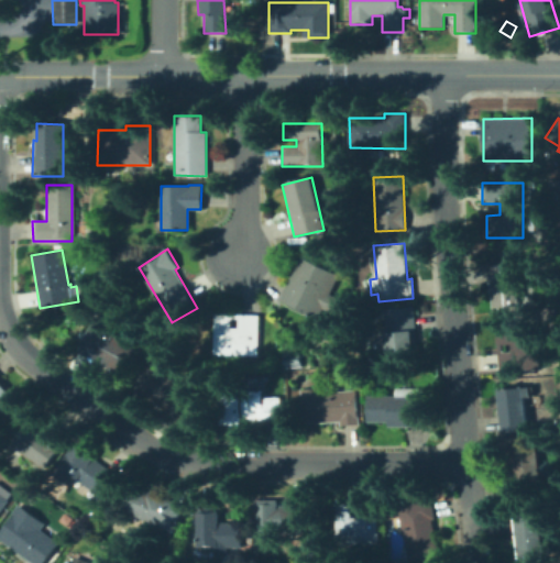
[(338,275),(317,319),(278,301),(299,257),(338,275)]
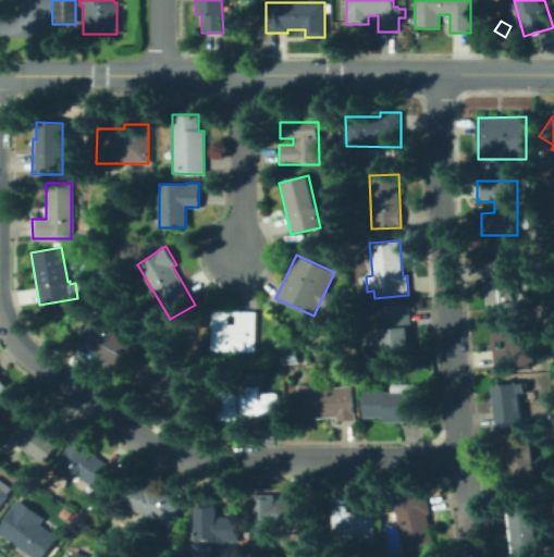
[(514,302),(488,305),(483,263),(509,260),(514,302)]
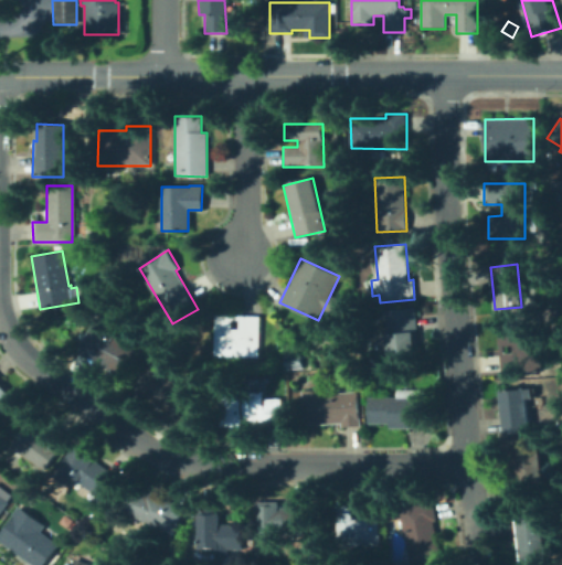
[(416,365),(390,366),(385,310),(416,309),(419,348),(416,348),(416,365)]
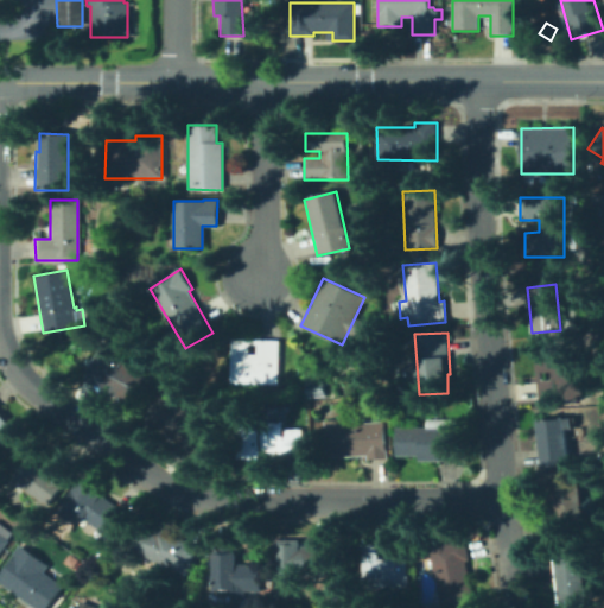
[(278,341),(277,384),(231,382),(233,339),(278,341)]
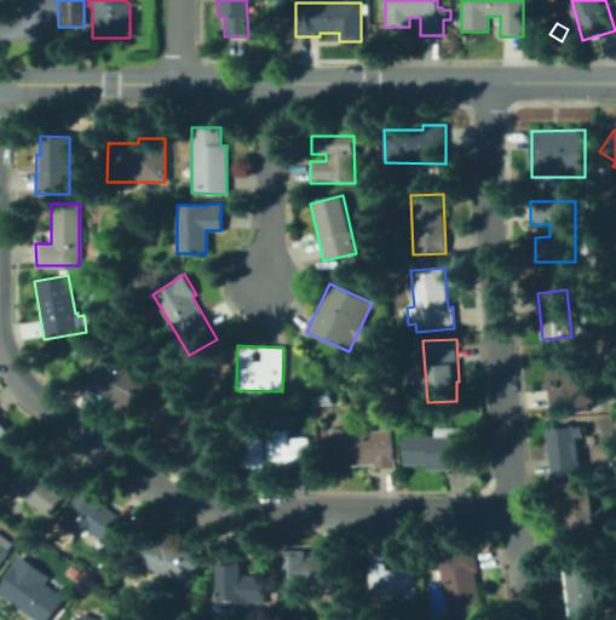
[(148,382),(131,412),(107,397),(108,396),(87,384),(104,356),(148,382)]
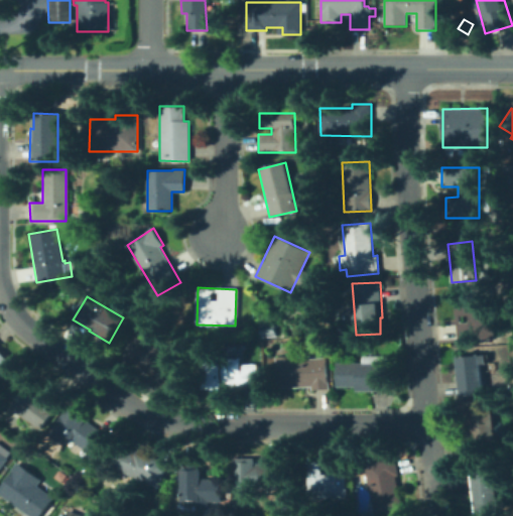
[(494,298),(495,340),(456,340),(455,299),(494,298)]
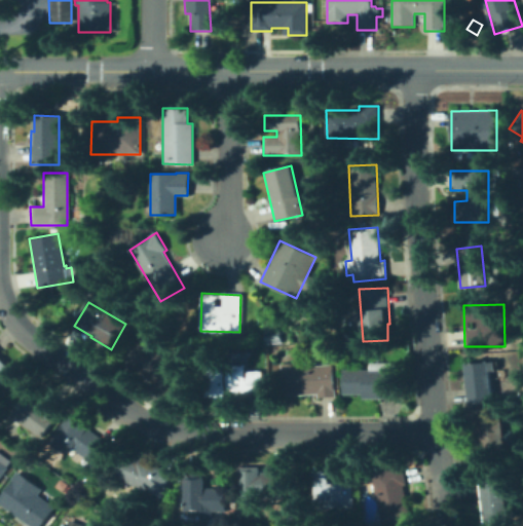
[(282,343),(266,345),(265,332),(279,330),(282,343)]
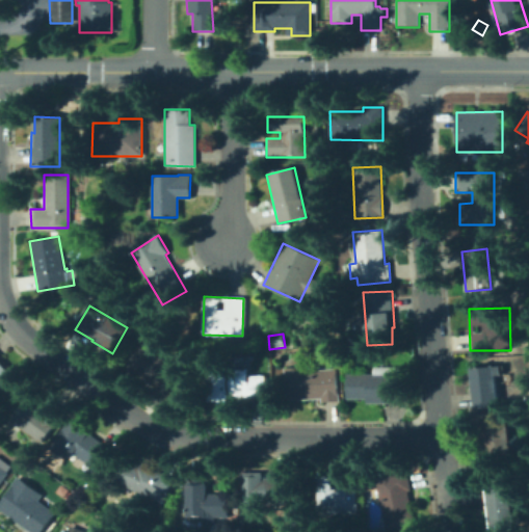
[(138,345),(168,361),(170,355),(187,365),(173,393),(174,394),(172,398),(154,389),(155,387),(125,372),(138,345)]
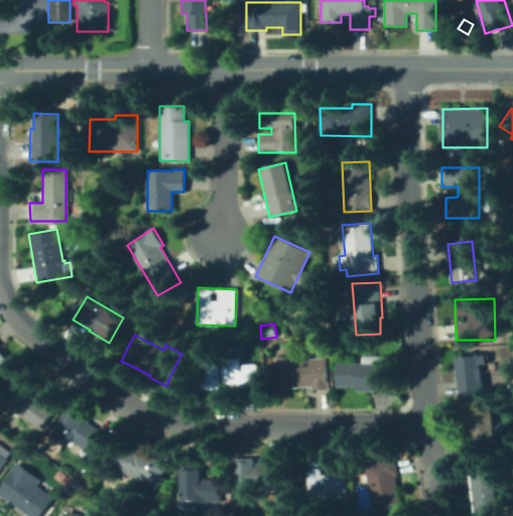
[(0,352),(12,364),(0,376),(0,352)]
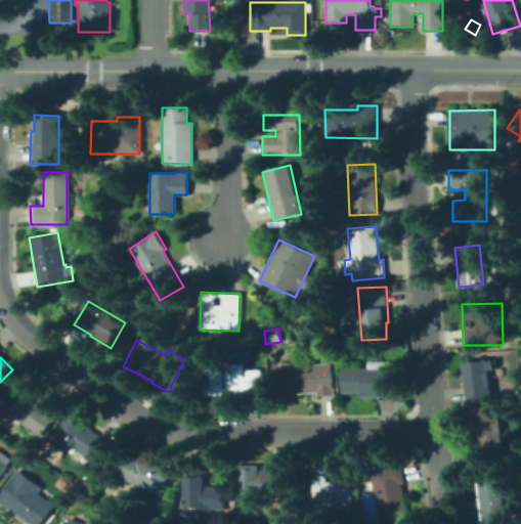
[(488,370),(491,401),(488,400),(472,402),(472,403),(469,403),(465,363),(494,360),(495,369),(488,370)]
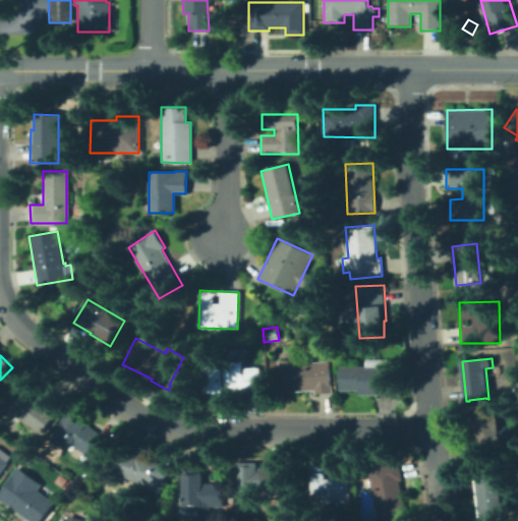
[(296,359),(296,363),(329,360),(332,392),(315,393),(315,390),(282,393),(278,360),(296,359)]
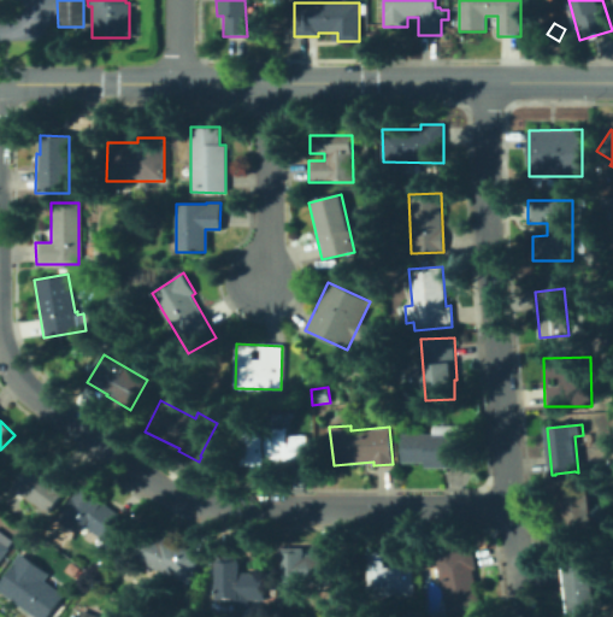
[(307,435),(307,460),(266,460),(265,466),(243,466),(243,428),(287,428),(287,435),(307,435)]
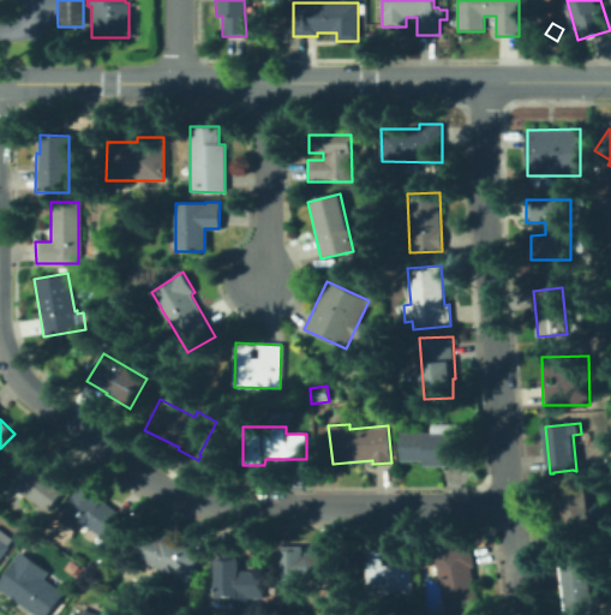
[(465,431),(465,466),(425,467),(424,461),(402,461),(401,433),(465,431)]
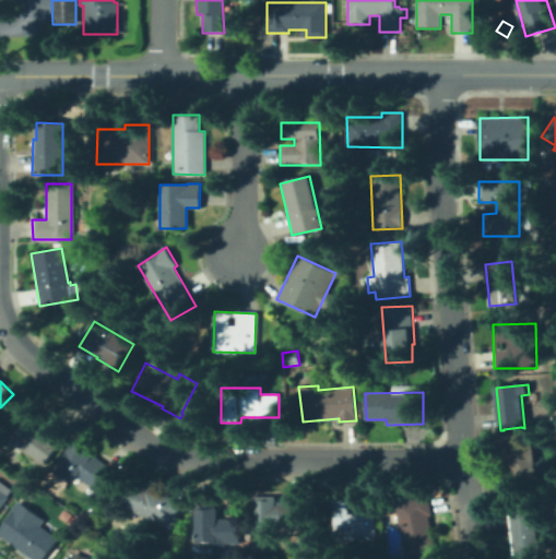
[(38,430),(43,433),(50,423),(68,433),(57,447),(42,467),(22,452),(24,450),(10,440),(33,407),(47,418),(38,430)]
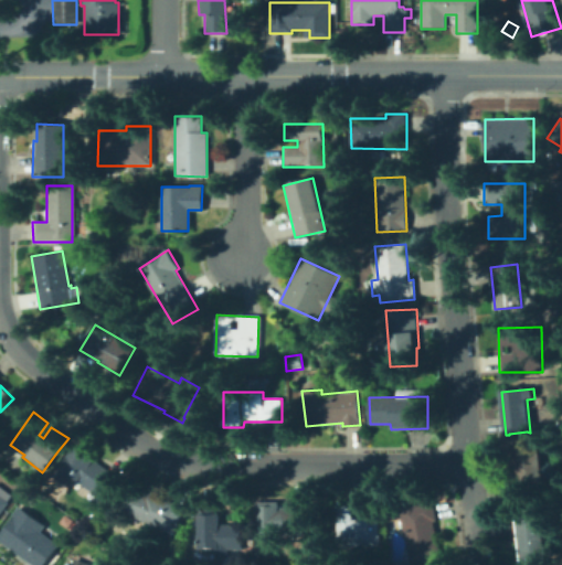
[(93,460),(119,479),(103,501),(70,477),(63,486),(52,477),(78,443),(96,456),(93,460)]
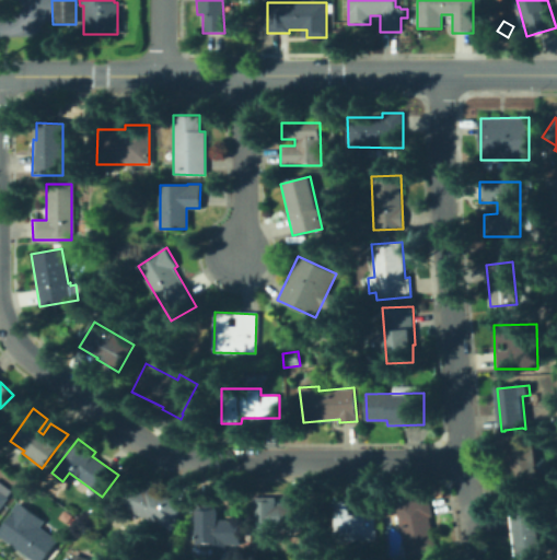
[(532,496),(508,498),(507,482),(501,447),(534,444),(537,480),(531,480),(532,496)]
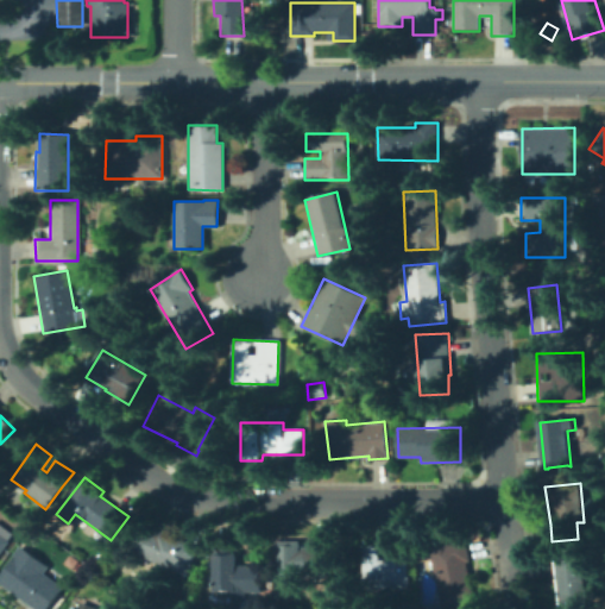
[(138,526),(156,534),(157,531),(197,547),(187,575),(127,551),(138,526)]
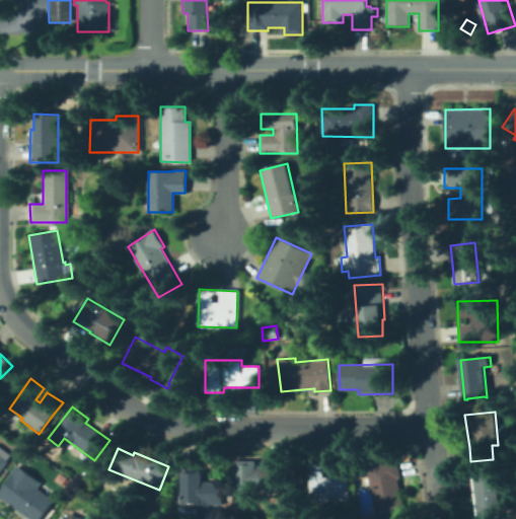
[(288,465),(288,487),(255,487),(255,491),(235,491),(235,461),(255,461),(255,465),(288,465)]
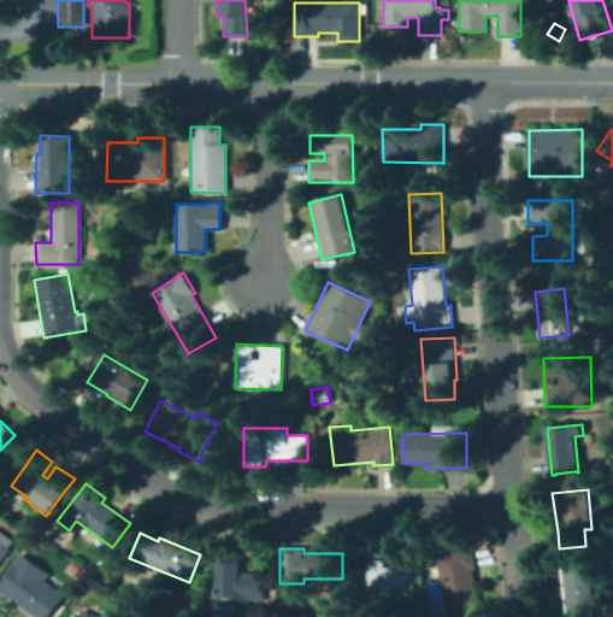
[(481,609),(448,615),(437,556),(473,548),(477,569),(473,570),(481,609)]
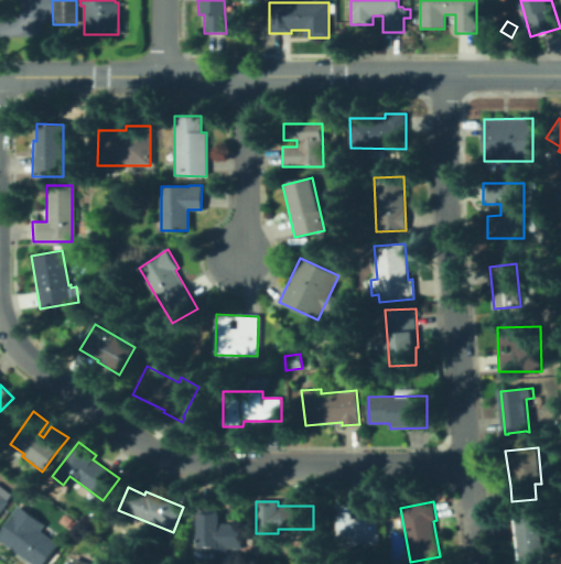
[(379,506),(380,545),(338,545),(337,506),(379,506)]
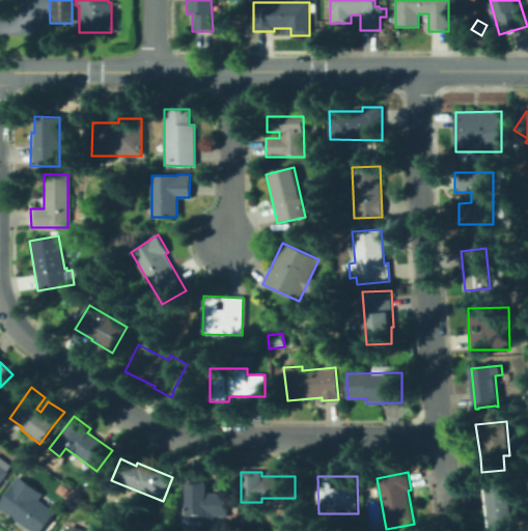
[(53,512),(38,530),(28,530),(0,508),(0,500),(12,482),(53,512)]
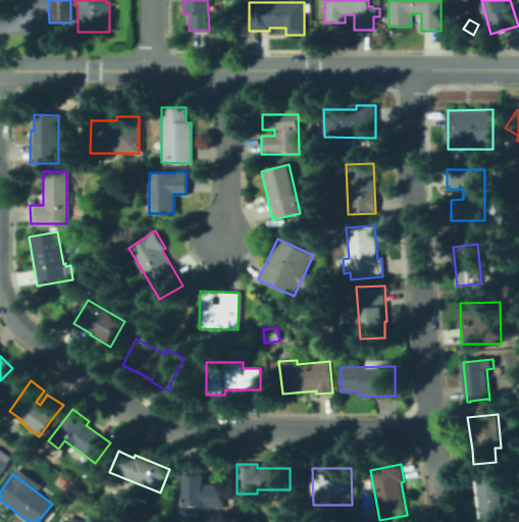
[(223,484),(223,508),(209,508),(209,515),(199,515),(199,507),(183,507),(183,474),(202,474),(202,484),(223,484)]
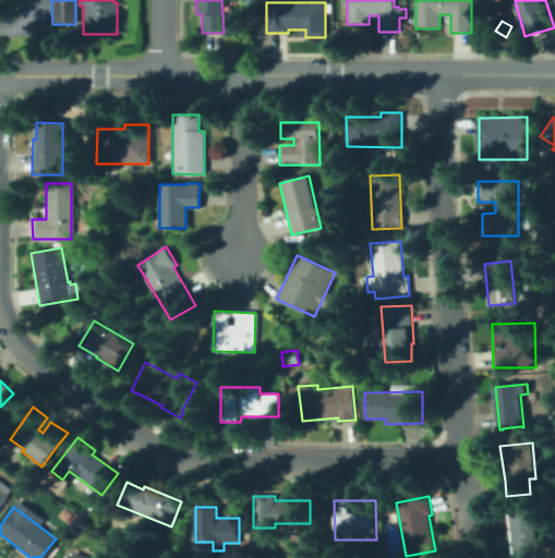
[(538,552),(513,554),(508,510),(533,507),(538,552)]
